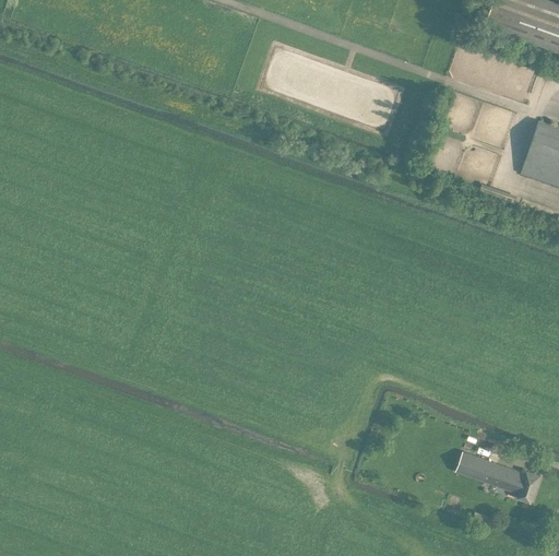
[(558,129),(538,122),(520,174),(558,187),(558,129)]
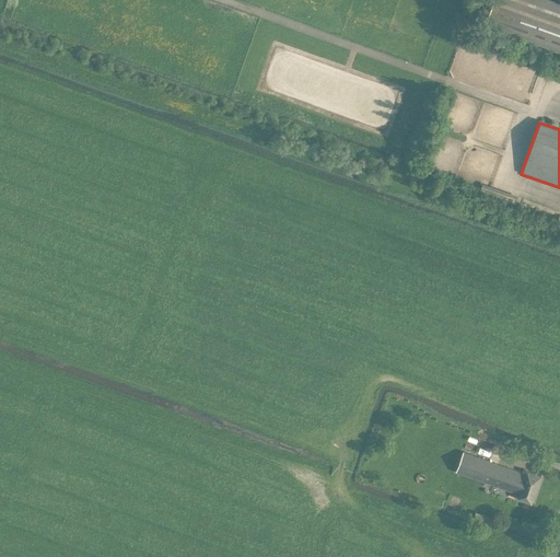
[(480,192),(479,195),(515,207),(517,200),(490,192),(481,188),(480,192)]
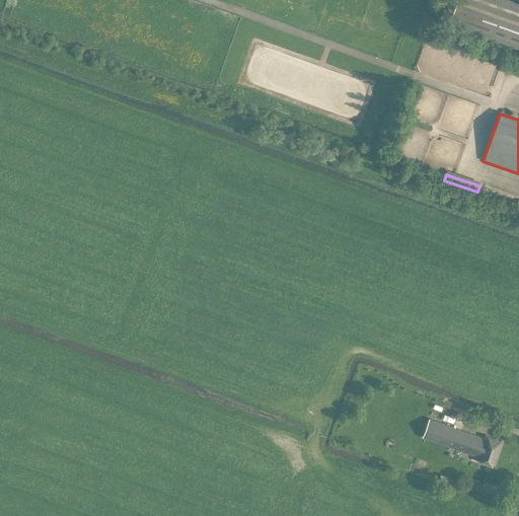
[(478,462),(493,467),(502,442),(488,436),(486,440),(429,420),(422,438),(480,459),(478,462)]
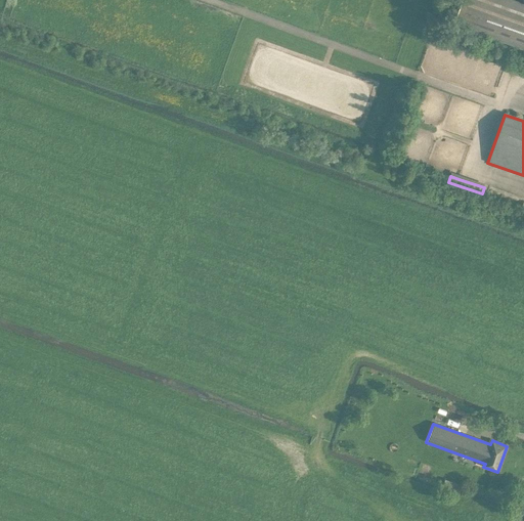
[(442,490),(457,495),(461,486),(445,480),(442,490)]
